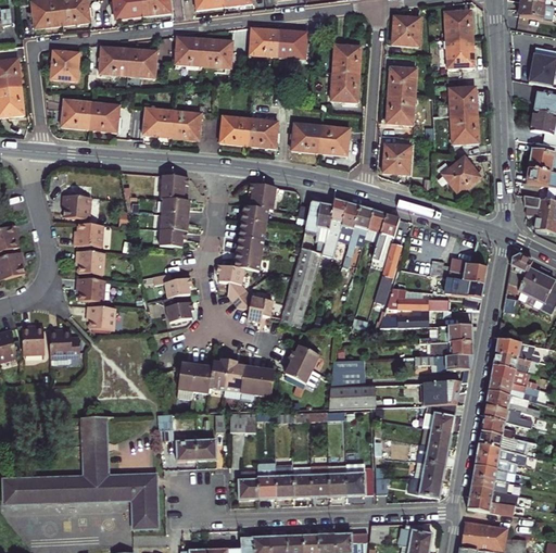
[(40,0),(32,1),(34,28),(62,25),(59,0),(40,0)]
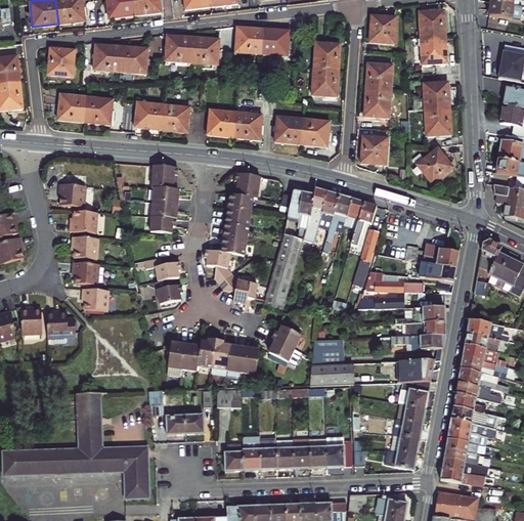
[(55,0),(58,24),(85,20),(82,0),(55,0)]
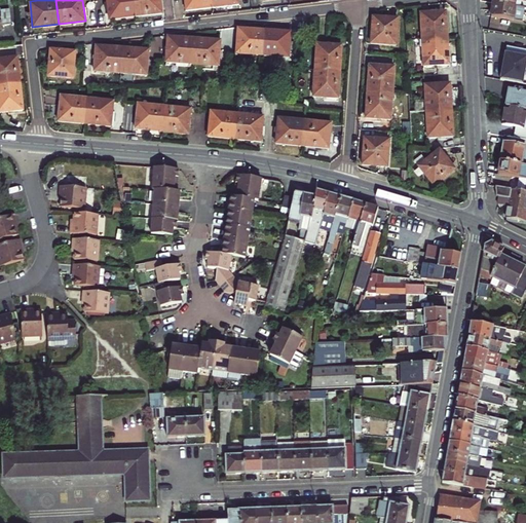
[(136,14),(134,0),(106,0),(109,17),(136,14)]
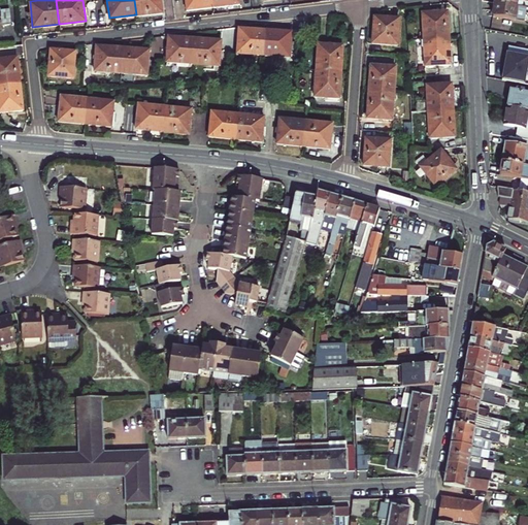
[(134,0),(136,14),(162,11),(160,0),(134,0)]
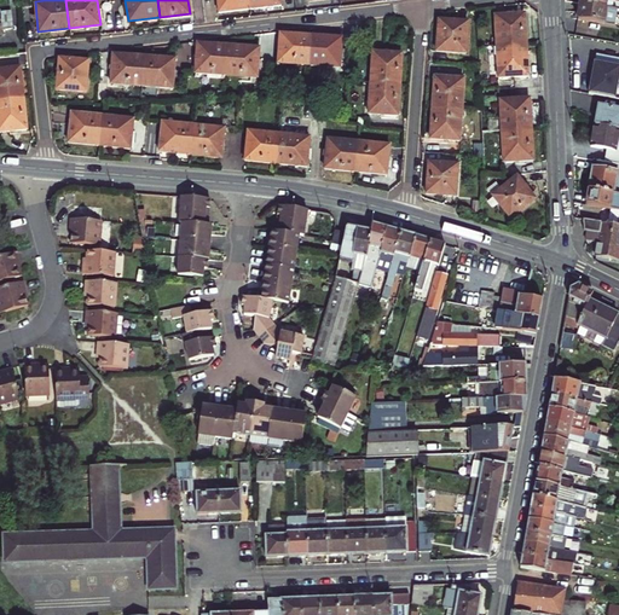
[(218,0),(219,10),(250,6),(249,0),(218,0)]
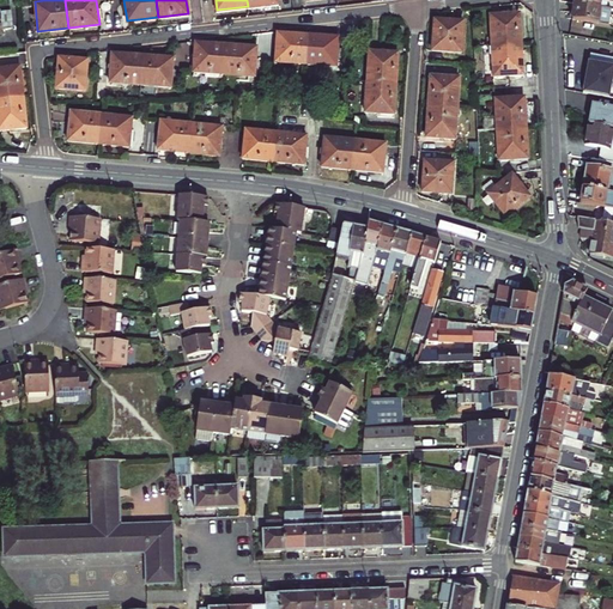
[(574,0),(571,17),(608,23),(611,6),(606,6),(574,0)]
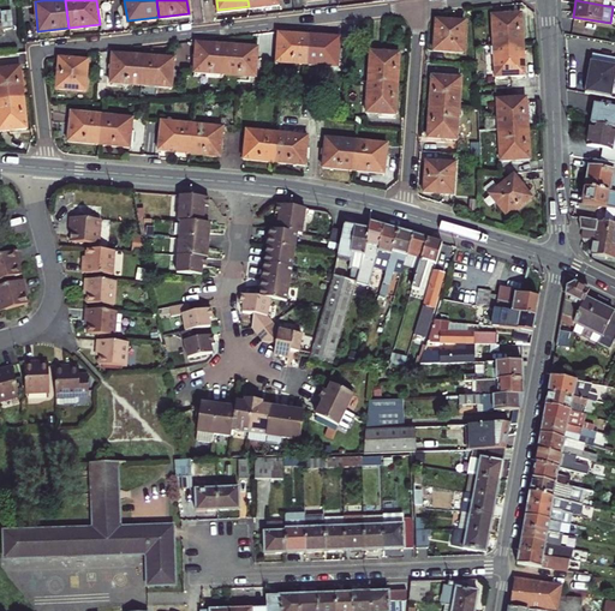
[(11,9),(0,9),(0,30),(1,30),(1,27),(12,25),(11,9)]
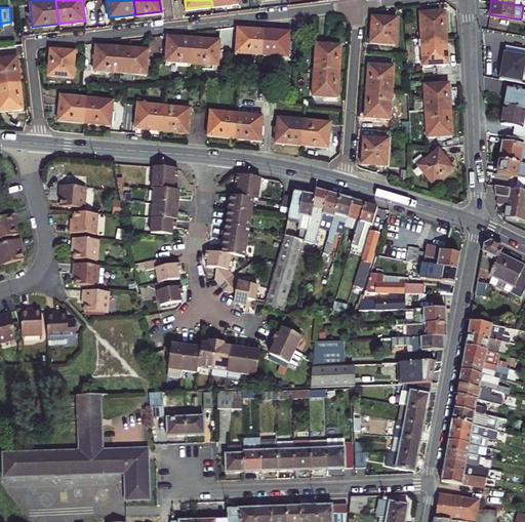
[(420,11),(421,37),(446,36),(445,9),(420,11)]
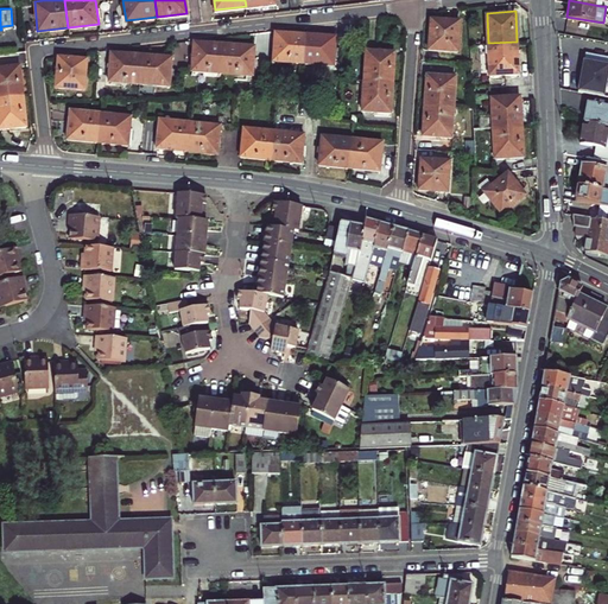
[(461,19),(431,17),(429,48),(458,50),(461,19)]
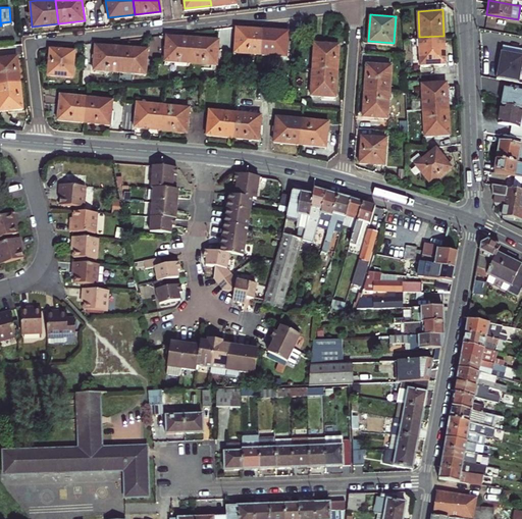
[(261,28),(236,26),(235,51),(260,53),(261,28)]
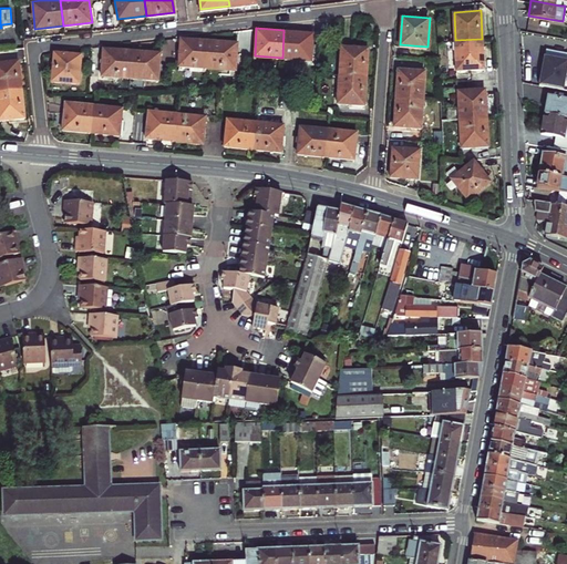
[(284,30),(282,58),(311,60),(313,32),(284,30)]
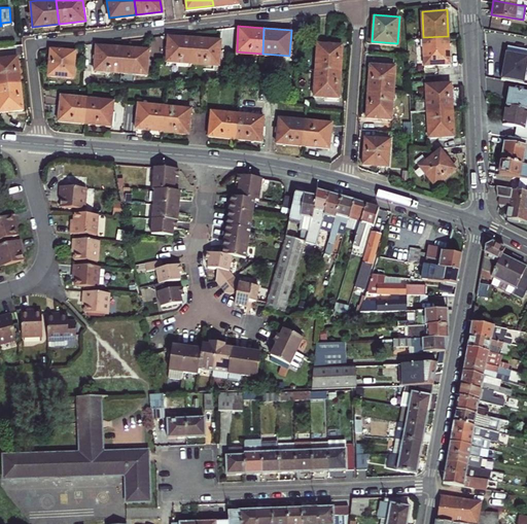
[(191,62),(194,36),(168,34),(166,60),(191,62)]
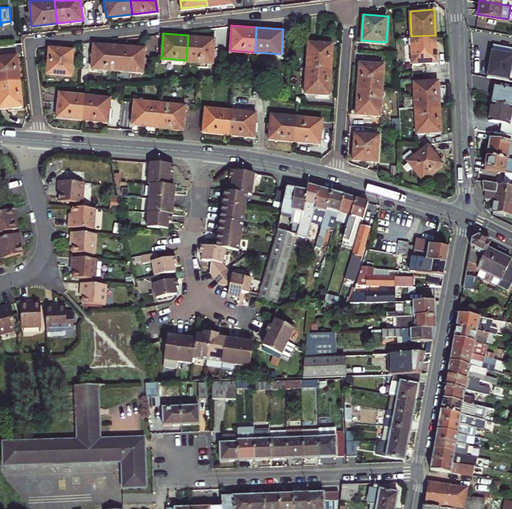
[(214,37),(188,35),(186,60),(212,62),(214,37)]
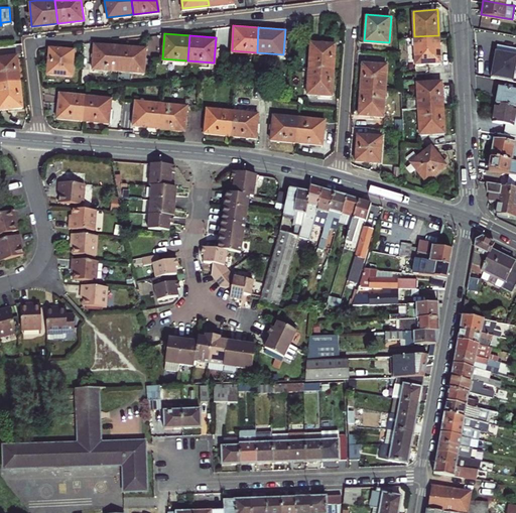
[(440,60),(438,35),(414,36),(416,61),(440,60)]
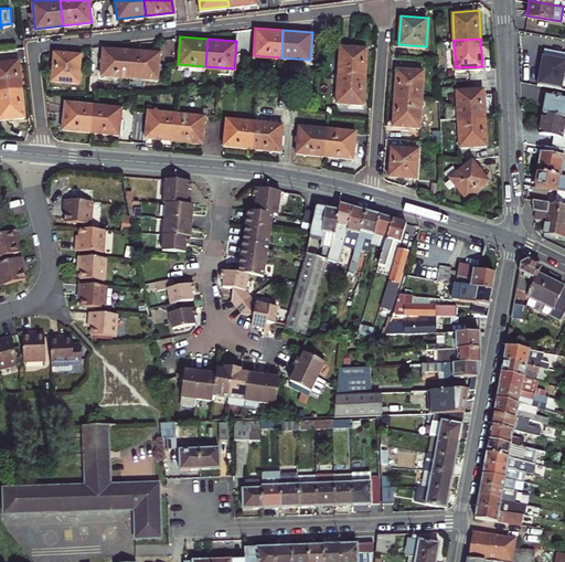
[(340,44),(338,73),(365,75),(366,46),(340,44)]
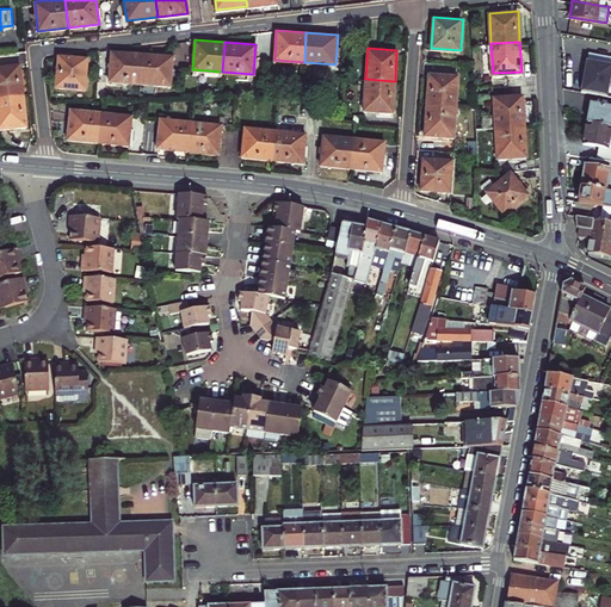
[(139,82),(141,53),(111,50),(109,80),(139,82)]
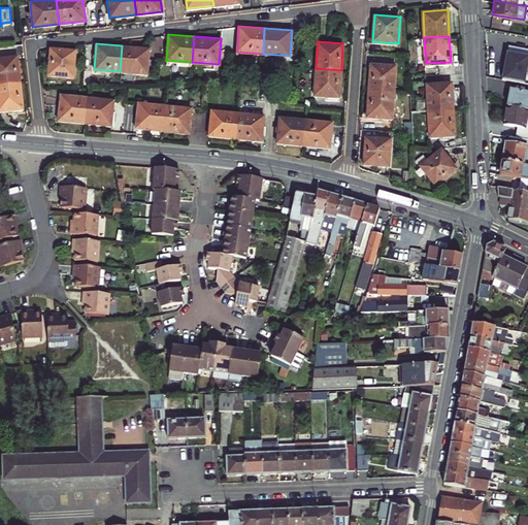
[(149,48),(122,45),(120,71),(146,73),(149,48)]
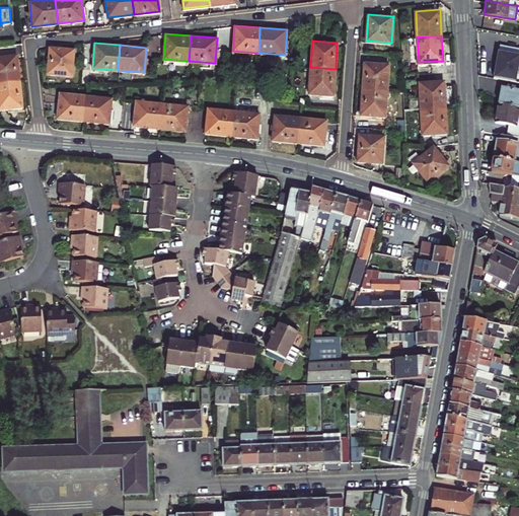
[(74,49),(49,47),(47,72),(72,75),(74,49)]
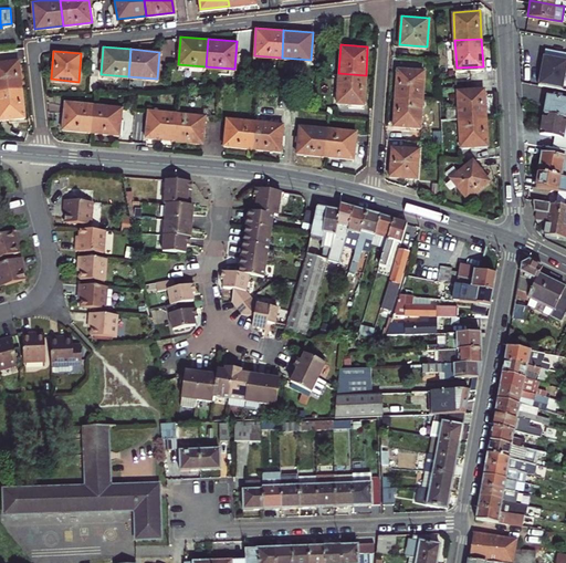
[(565,69),(565,59),(544,55),(538,84),(563,89),(565,69)]
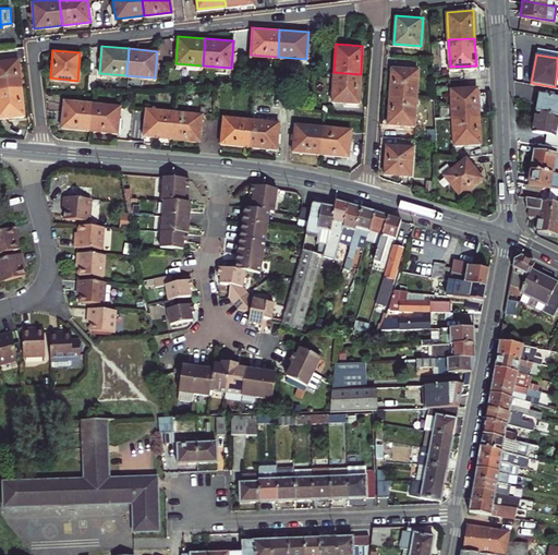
[(0,60),(0,88),(21,86),(19,58),(0,60)]
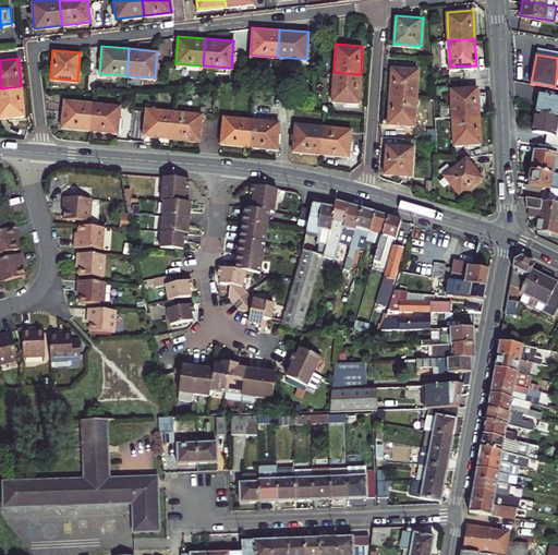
[(416,97),(419,69),(391,67),(389,95),(416,97)]
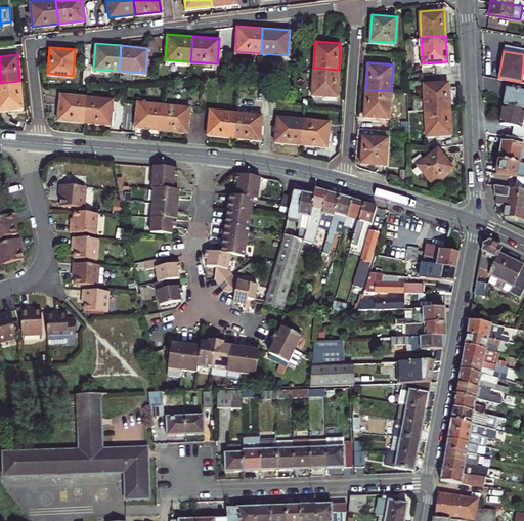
[(337,95),(339,70),(313,68),(312,94),(337,95)]
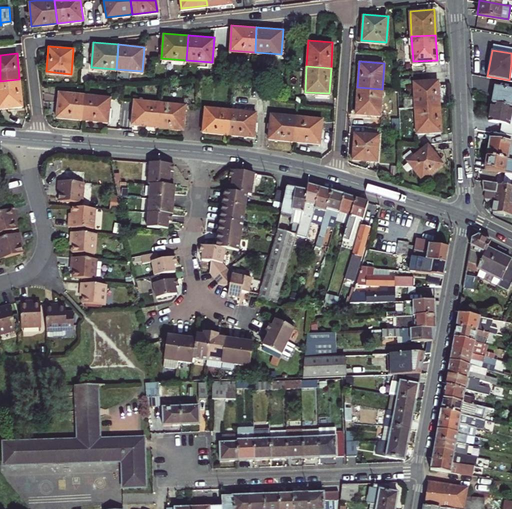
[(0,106),(22,104),(19,79),(0,81),(0,106)]
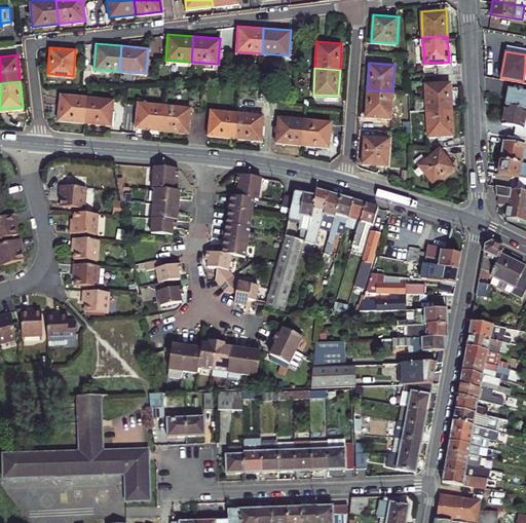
[(425,82),(426,109),(451,108),(450,81),(425,82)]
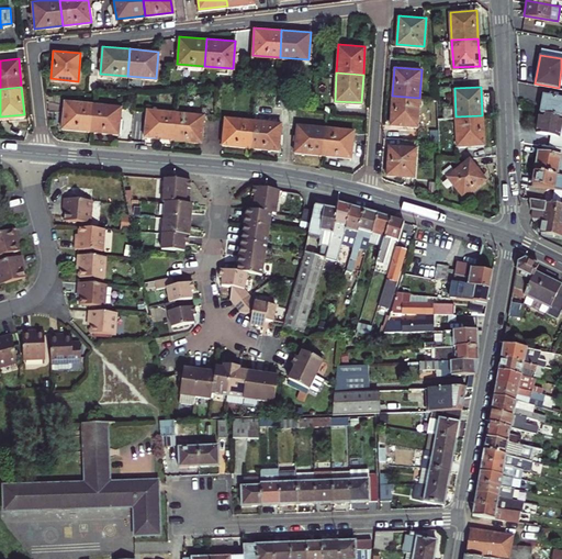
[(561,97),(543,93),(540,111),(561,114),(561,97)]
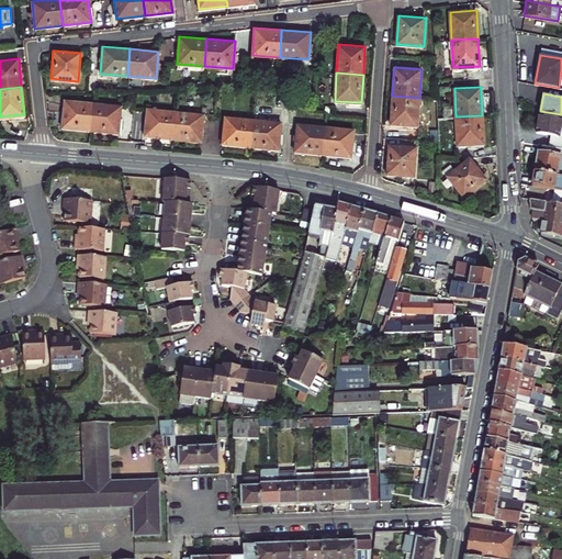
[(419,98),(392,96),(390,123),(417,125),(419,98)]
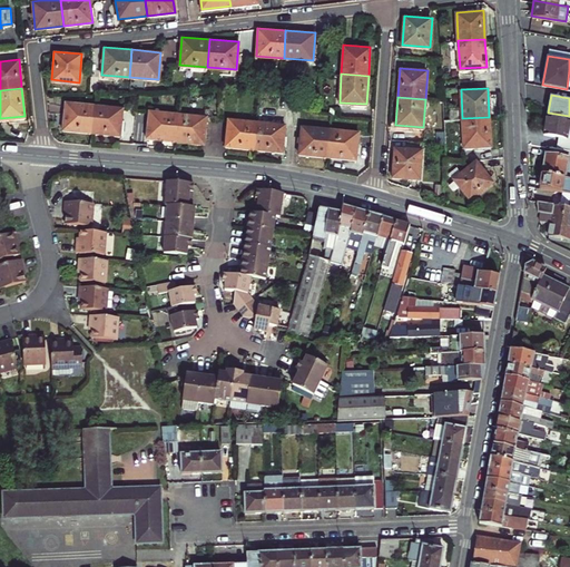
[(91,133),(94,105),(66,101),(64,129),(91,133)]
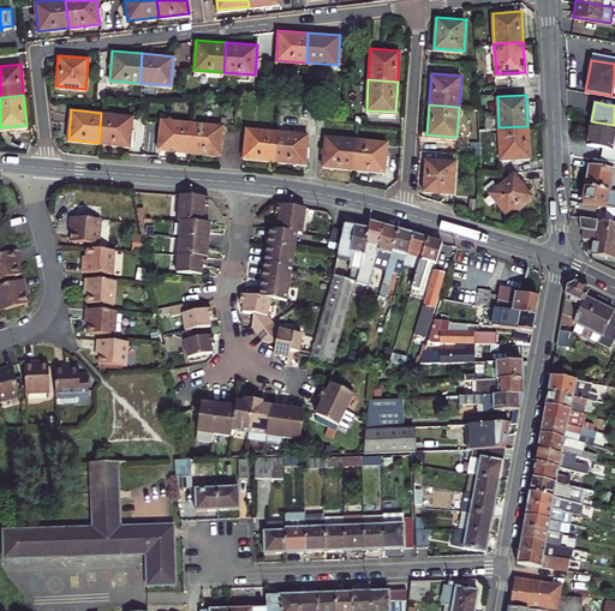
[(101,113),(99,143),(130,145),(132,117),(101,113)]
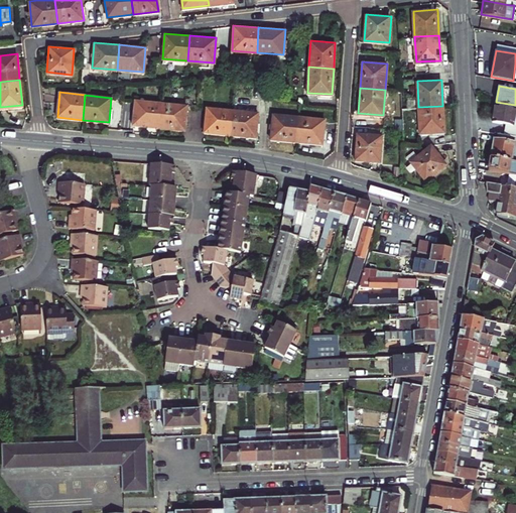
[(135,100),(133,124),(158,127),(160,102),(135,100)]
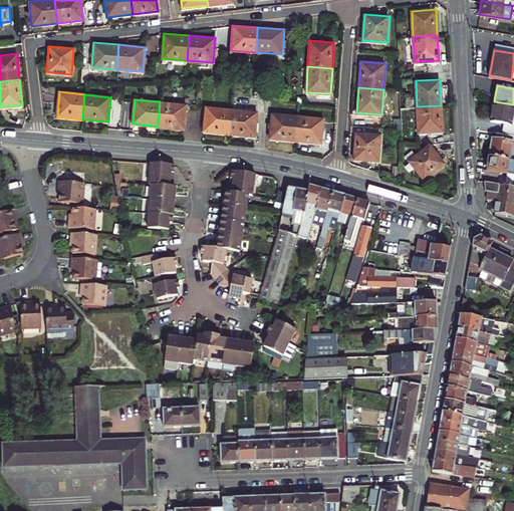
[(186,105),(160,101),(158,126),(183,130),(186,105)]
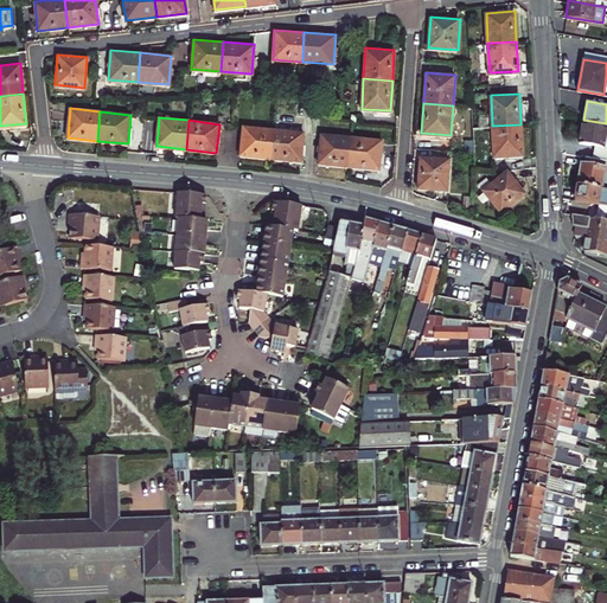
[(587,142),(585,154),(606,158),(606,123),(583,120),(580,141),(587,142)]
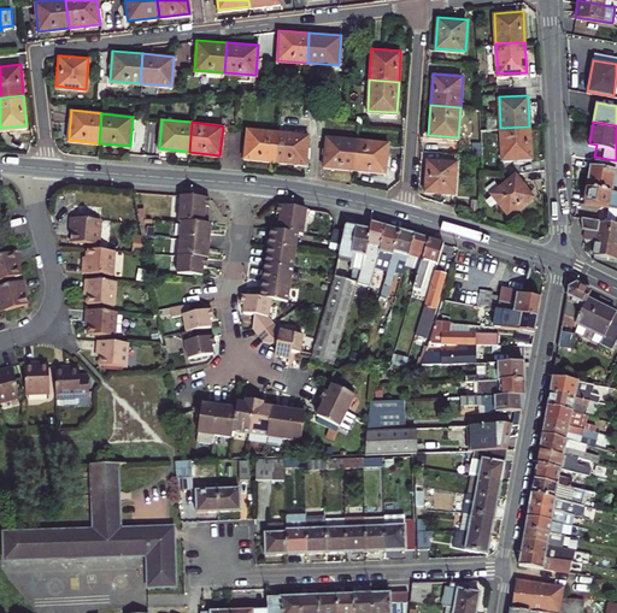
[(532,157),(529,127),(500,128),(503,158),(532,157)]
